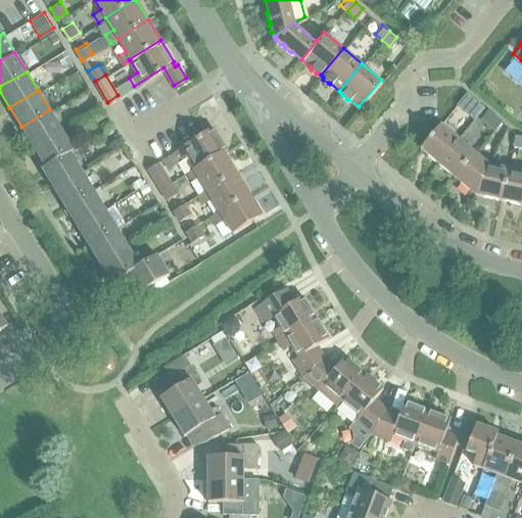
[(461,97),(469,104),(475,97),(466,90),(461,97)]
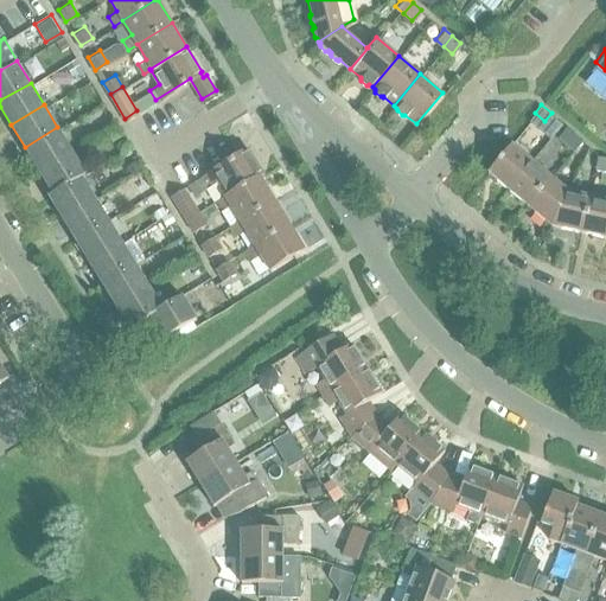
[(557,134),(565,141),(573,132),(566,125),(557,134)]
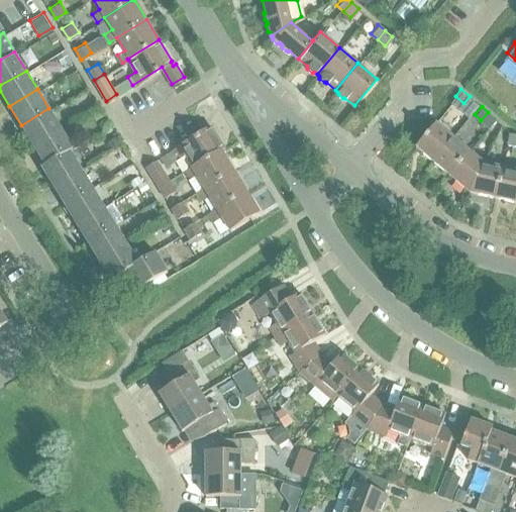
[(21,125),(32,143),(61,127),(48,108),(21,125)]
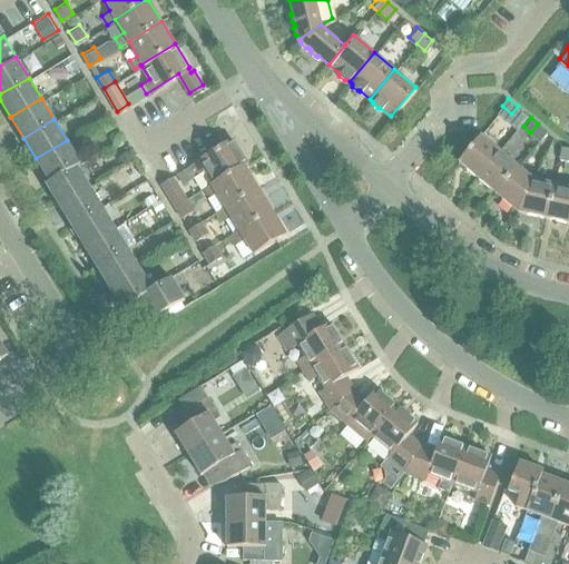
[(538,124),(530,132),(538,139),(546,129),(538,124)]
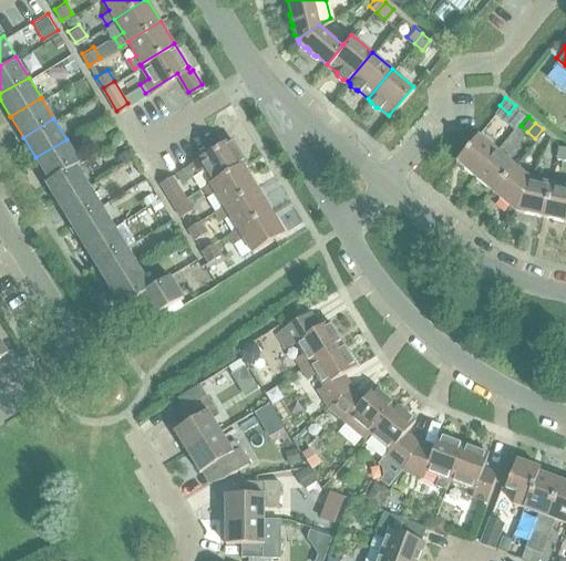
[(454,158),(473,174),(495,147),(476,132),(454,158)]
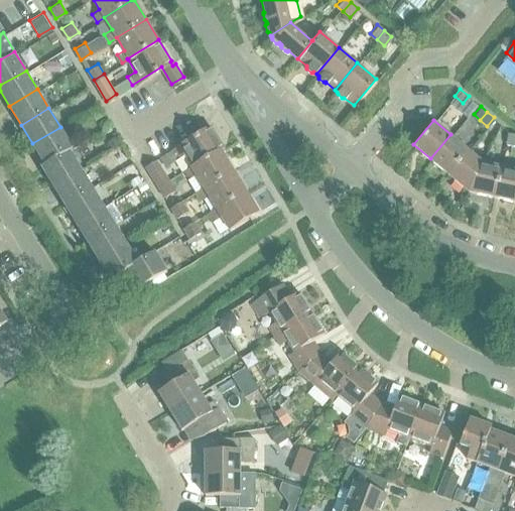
[(183,151),(191,163),(220,147),(223,145),(211,124),(171,148),(176,156),(183,151)]
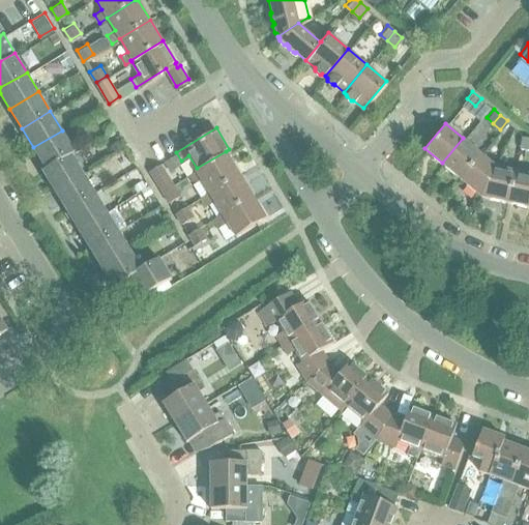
[(33,147),(45,167),(70,152),(75,150),(62,130),(33,147)]
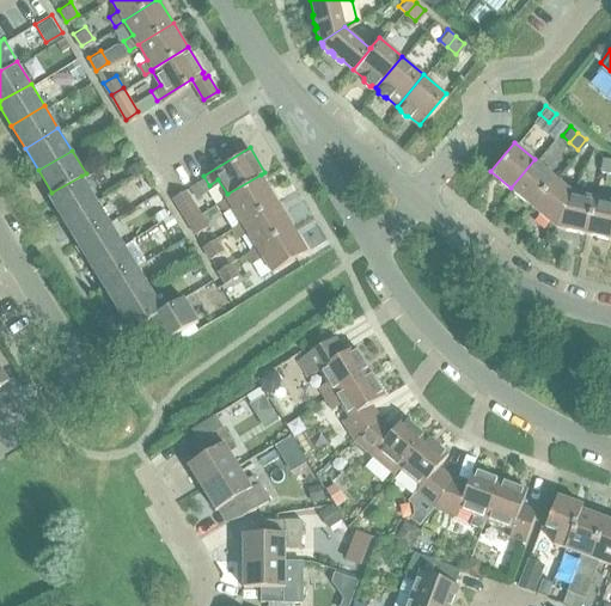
[(599,167),(609,170),(610,157),(610,155),(602,155),(599,167)]
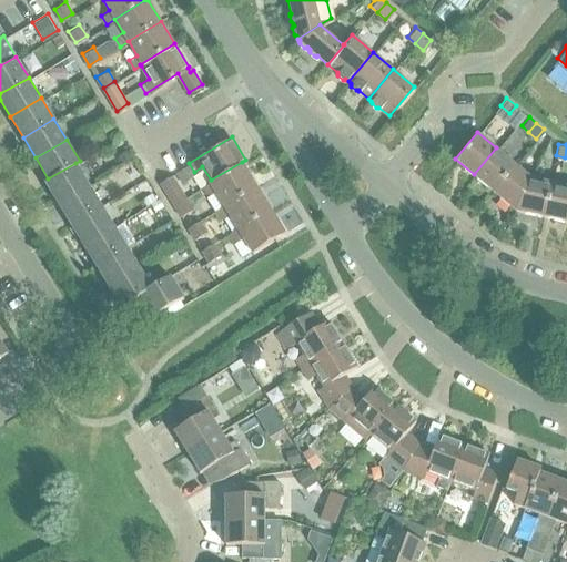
[(474,174),(493,190),(515,163),(496,147),(474,174)]
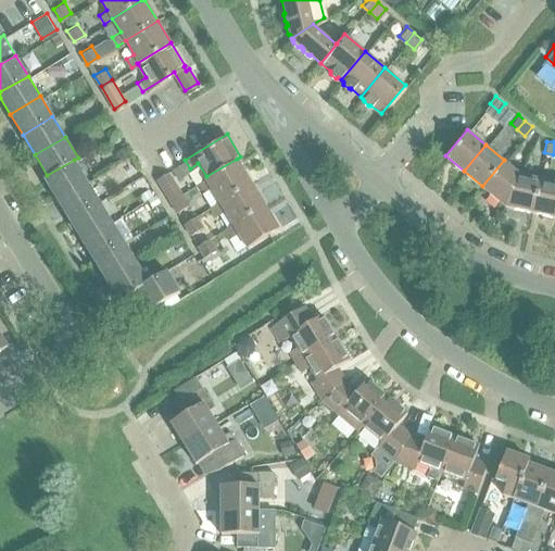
[(210,186),(217,199),(218,200),(250,180),(237,159),(206,176),(196,183),(201,191),(210,186)]
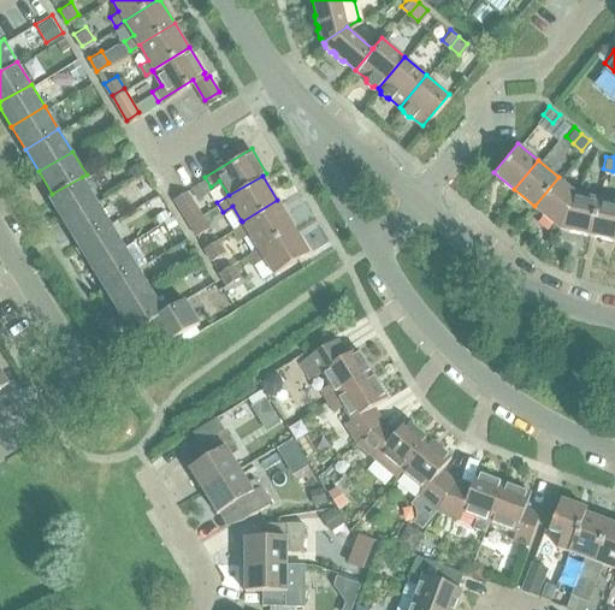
[(48,196),(61,219),(95,199),(82,177),(52,194),(48,196)]
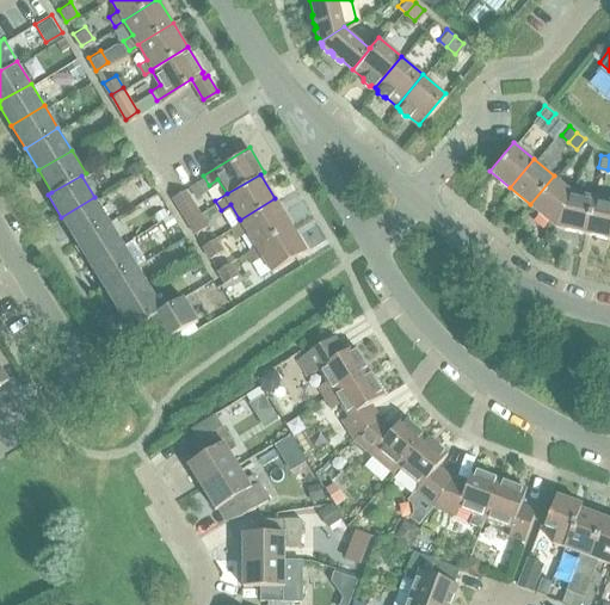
[(530,204),(554,223),(571,190),(554,176),(530,204)]
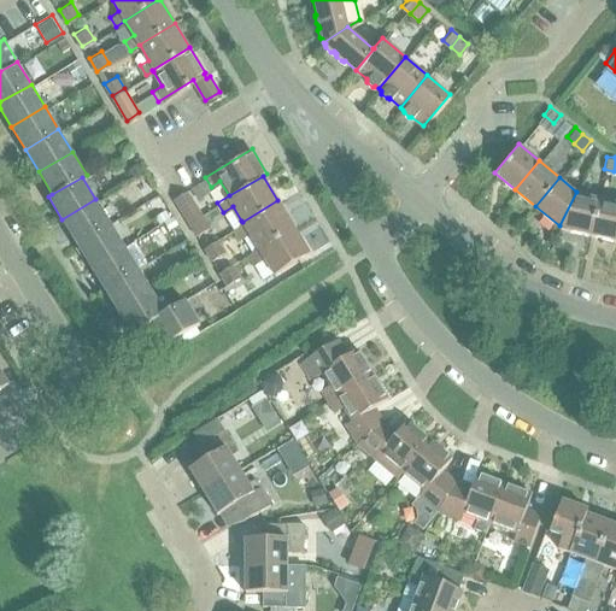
[(174,197),(188,221),(200,213),(186,188),(174,197)]
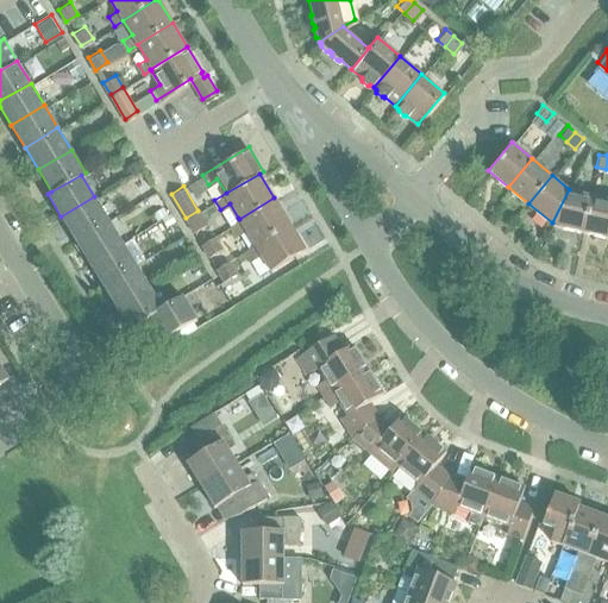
[(552,223),(582,230),(590,194),(569,189),(552,223)]
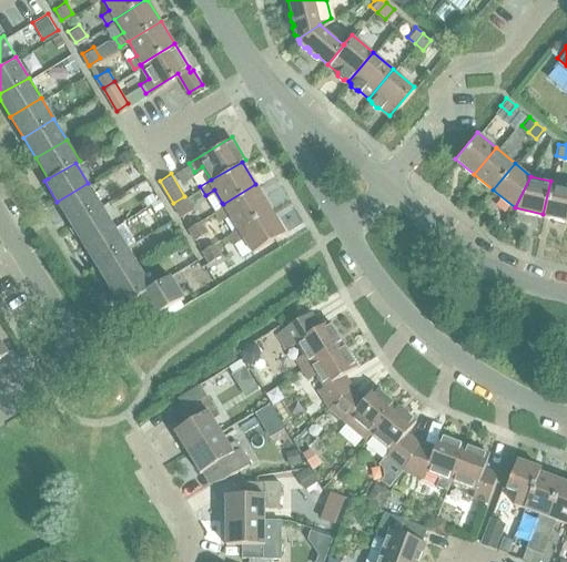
[(543,214),(566,220),(566,214),(566,184),(550,181),(543,214)]
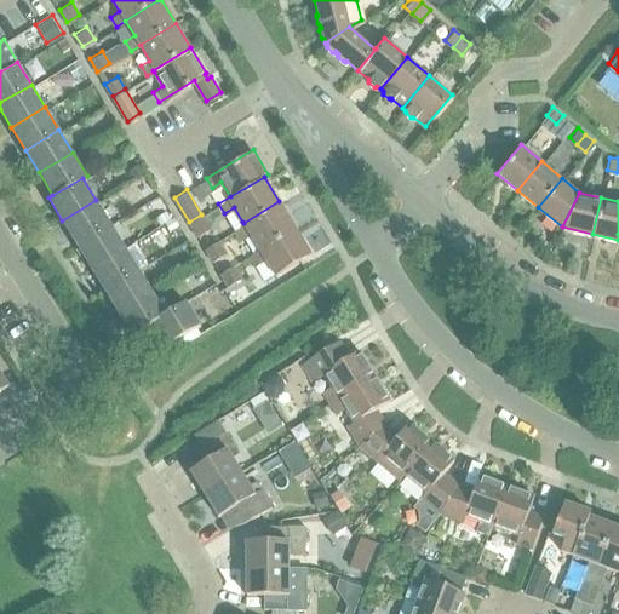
[(62,221),(76,242),(109,222),(96,200),(62,221)]
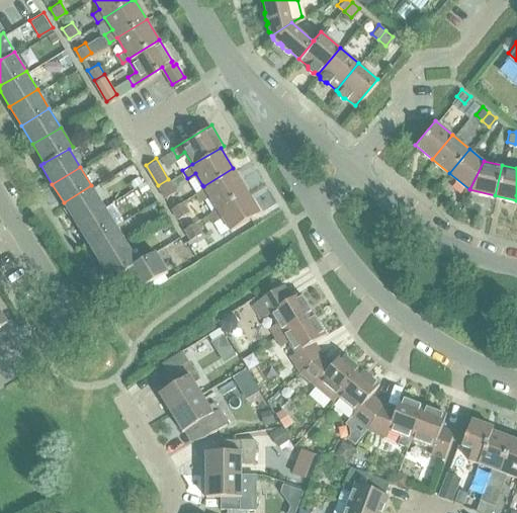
[(207,193),(216,206),(246,188),(233,168),(203,186),(202,185),(195,190),(200,198),(207,193)]
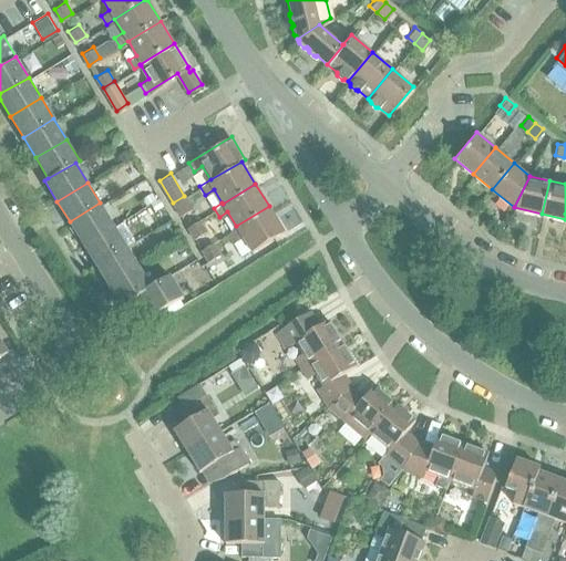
[(184,196),(173,203),(179,214),(192,207),(184,196)]
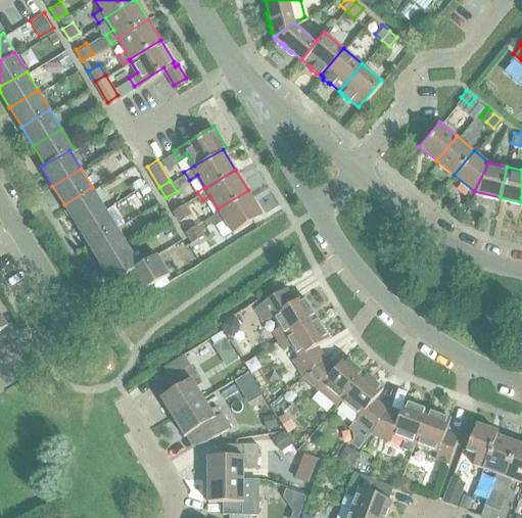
[(64,204),(76,224),(104,206),(92,187),(64,204)]
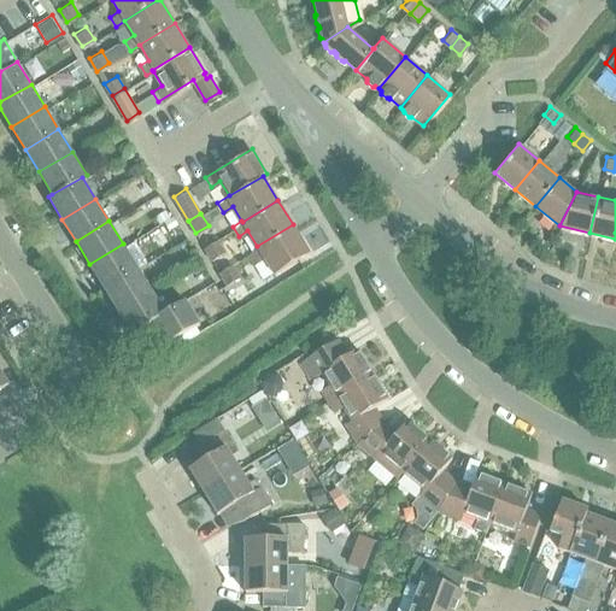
[(293,224),(257,246),(247,251),(253,260),(263,256),(273,271),(275,270),(280,277),(295,266),(291,259),(308,250),(293,224)]
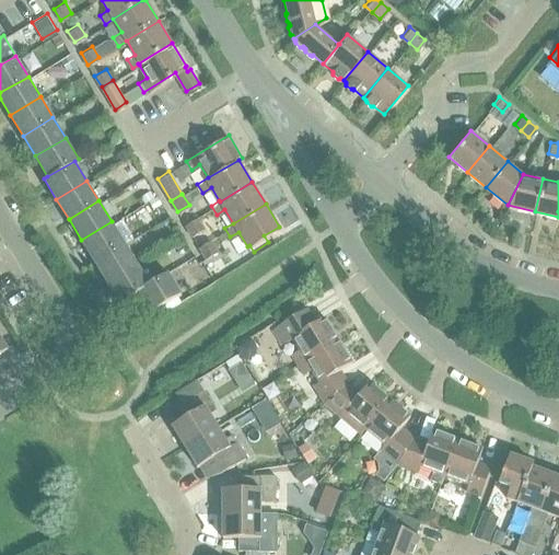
[(185,223),(191,234),(202,228),(196,216),(185,223)]
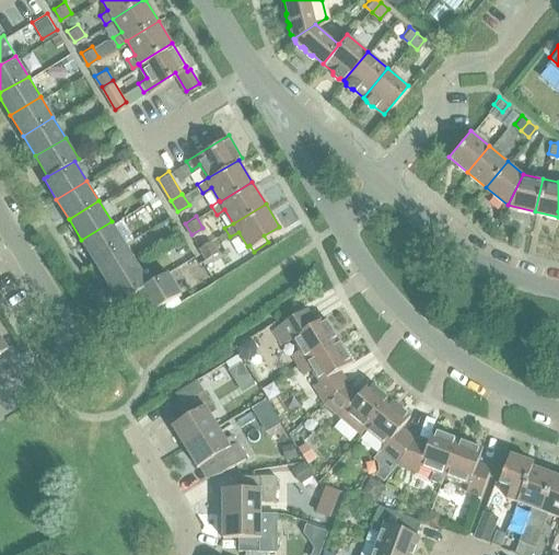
[(81,240),(93,261),(124,242),(112,221),(81,240)]
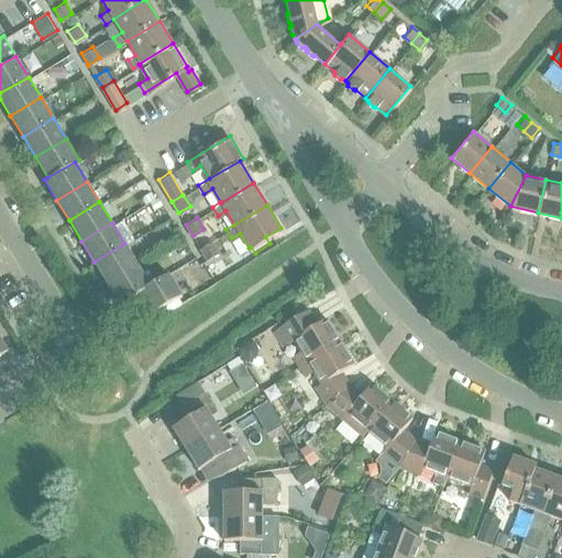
[(199,247),(206,258),(218,251),(210,240),(199,247)]
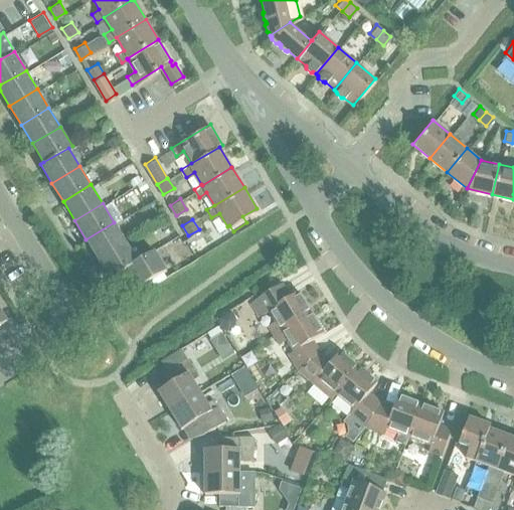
[(86,239),(98,258),(126,240),(114,222),(86,239)]
